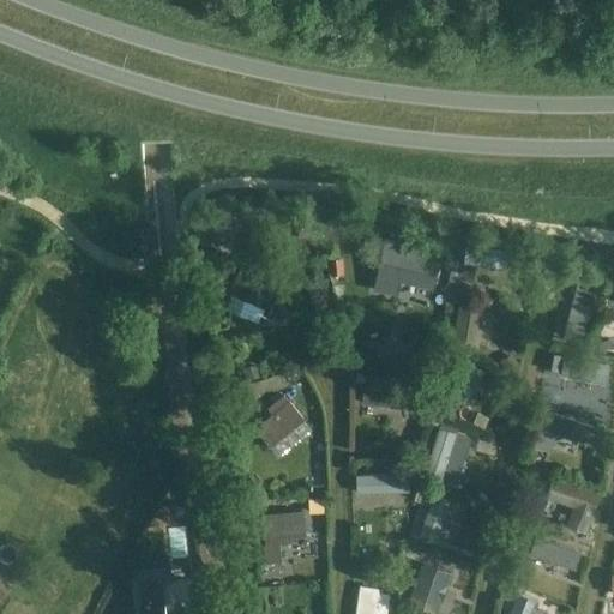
[(220,229),(235,233),(239,220),(223,216),(221,222),(220,229)]
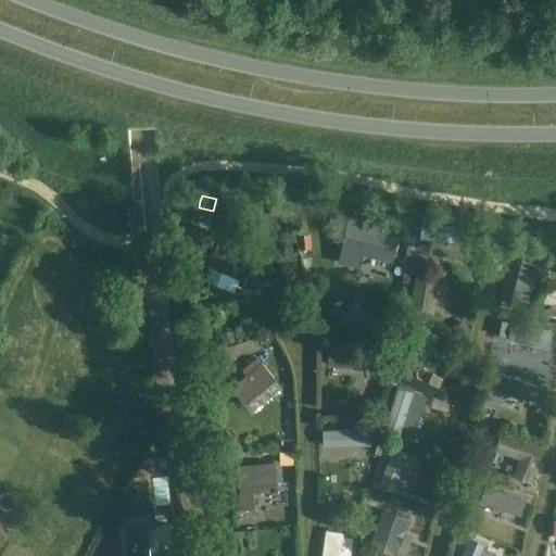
[(341,250),(362,255),(392,262),(400,227),(349,216),(341,250)]
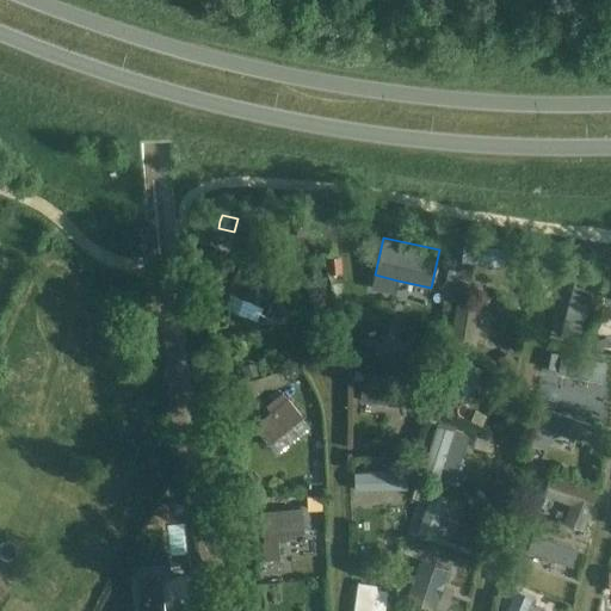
[(230,295),(253,303),(259,306),(278,264),(247,250),(228,292),(230,295)]
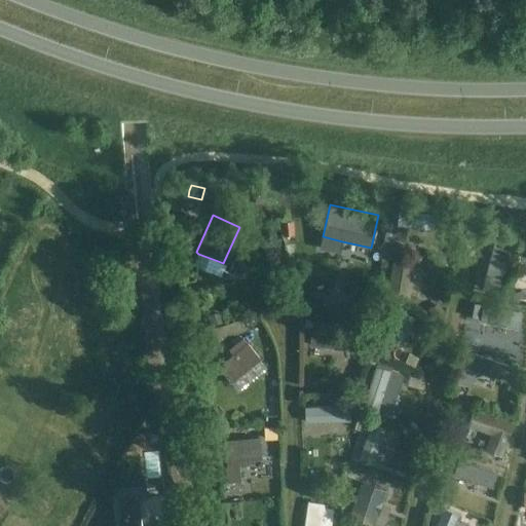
[(294,235),(293,222),(283,223),(284,236),(294,235)]
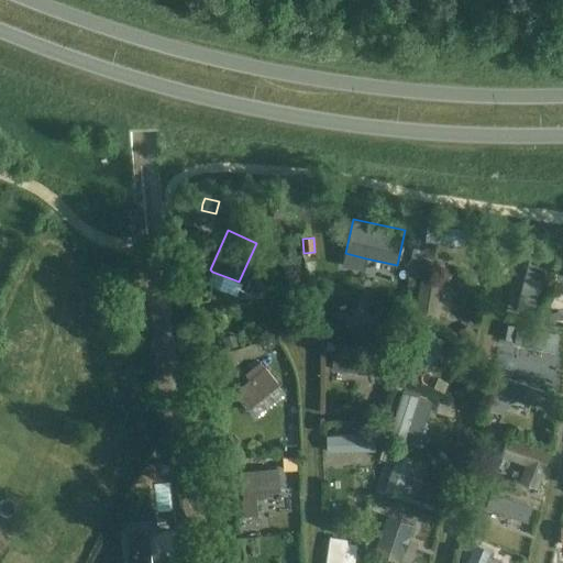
[(550,266),(531,262),(519,312),(538,317),(550,266)]
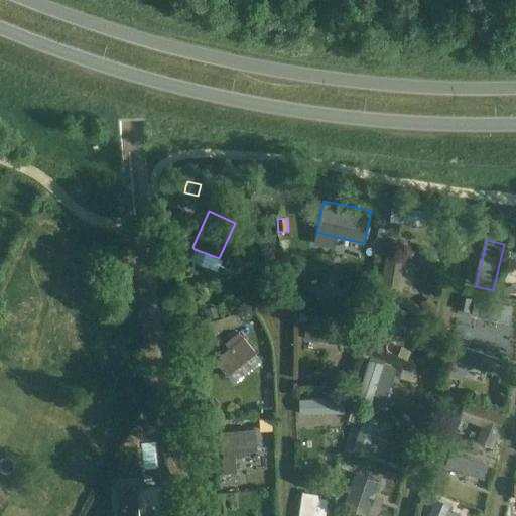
[(378,241),(376,251),(399,255),(400,245),(378,241)]
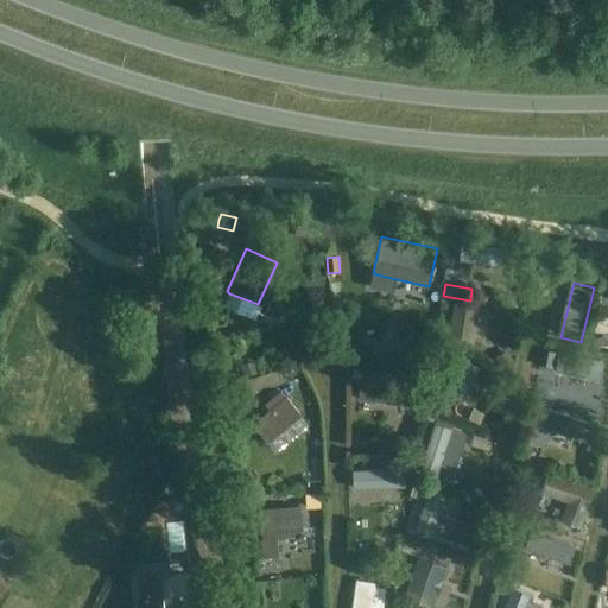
[(488,309),(454,303),(449,339),(482,343),(488,309)]
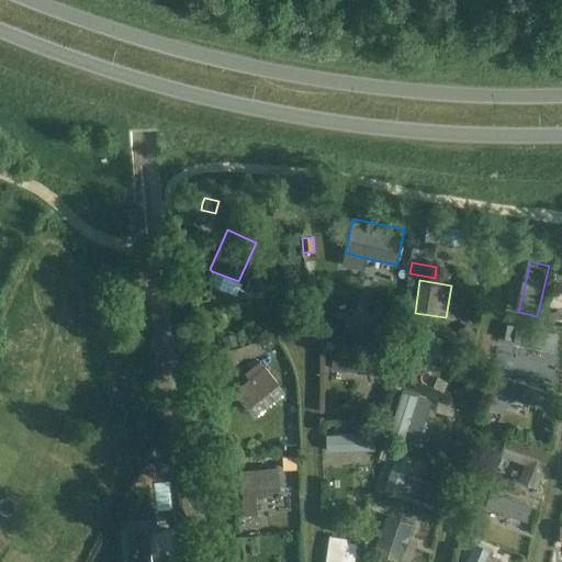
[(475,336),(470,325),(458,330),(464,341),(475,336)]
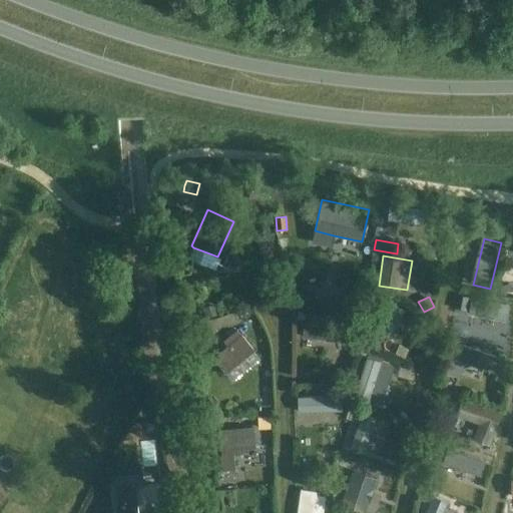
[(370,327),(364,339),(374,344),(380,332),(393,337),(405,312),(382,301),(370,327)]
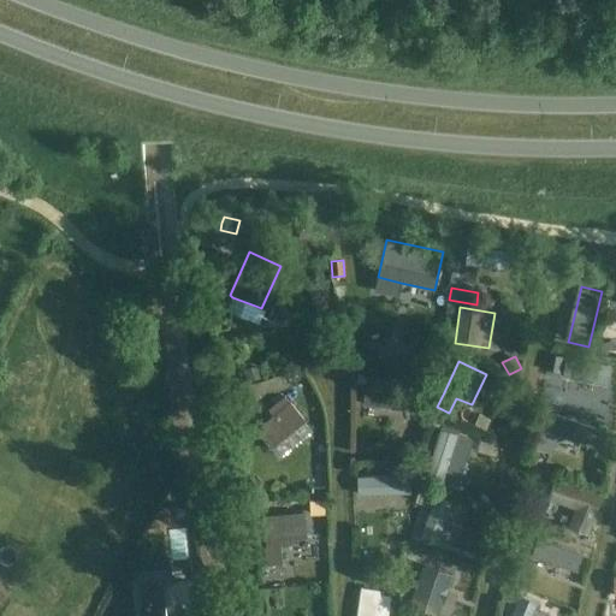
[(258,366),(244,369),(248,383),(261,379),(258,366)]
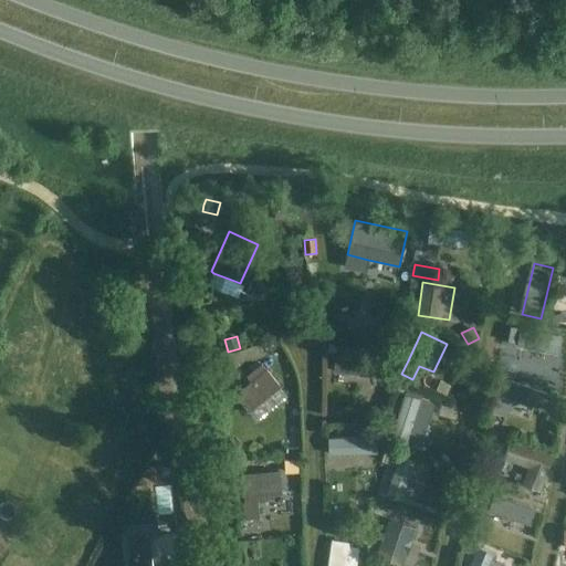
[(336,354),(334,373),(381,378),(384,359),(336,354)]
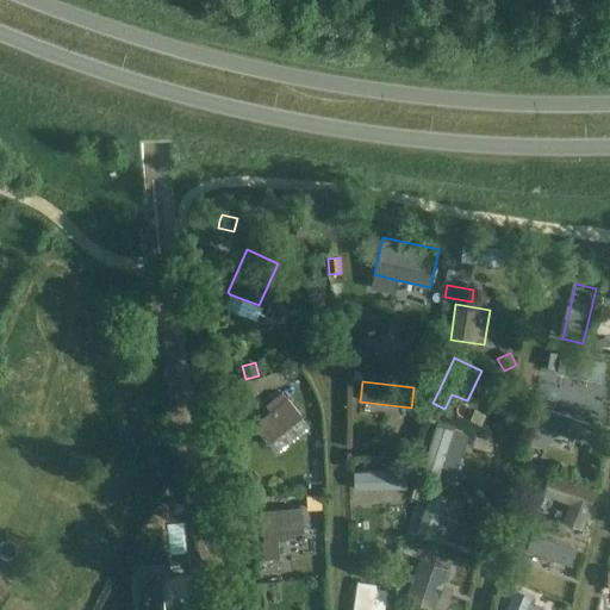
[(274,415),(259,429),(272,446),(303,418),(285,397),(271,410),(274,415)]
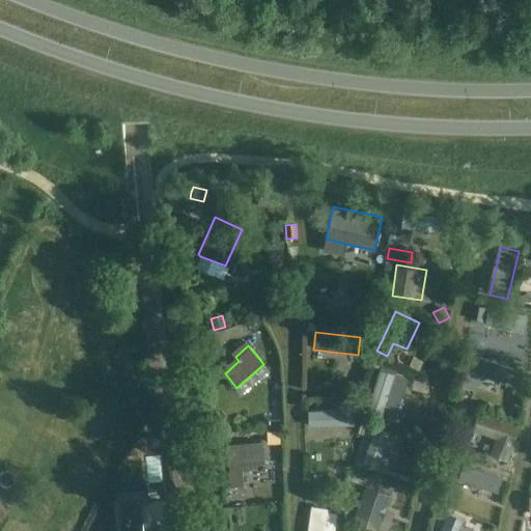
[(471,370),(468,368),(463,386),(477,391),(480,382),(487,379),(513,387),(519,371),(475,357),(471,370)]
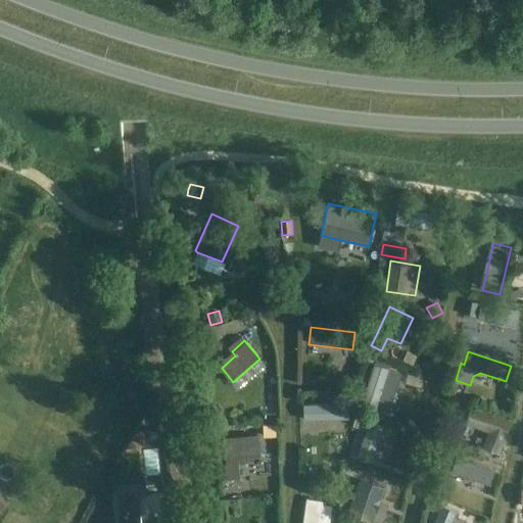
[(374,364),(361,406),(376,411),(379,401),(392,406),(402,373),(374,364)]
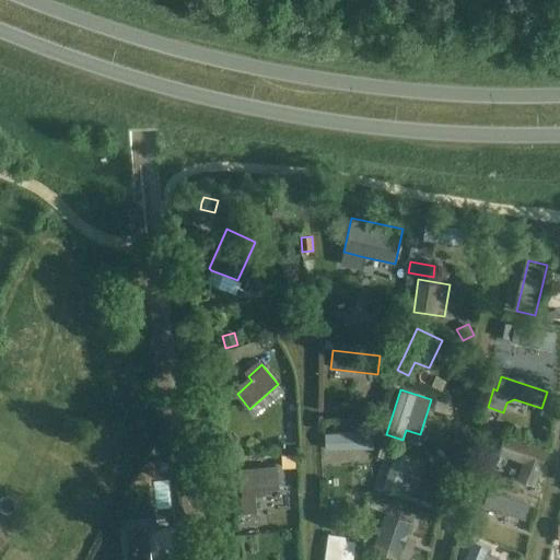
[(451,415),(454,404),(438,399),(434,411),(451,415)]
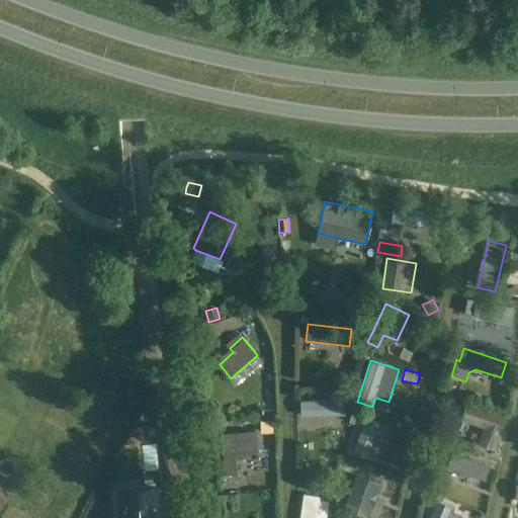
[(346,400),(300,401),(301,417),(347,415),(346,400)]
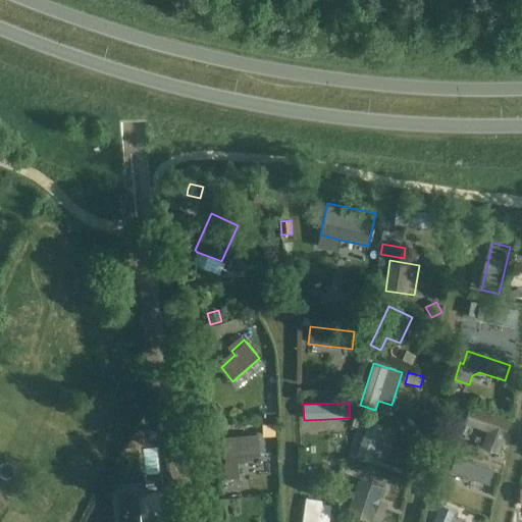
[(514,425),(472,410),(467,424),(491,433),(486,449),(504,455),(514,425)]
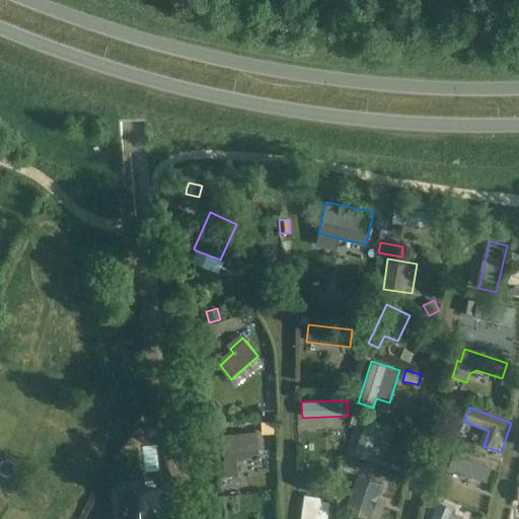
[(363,414),(354,411),(350,424),(359,427),(363,414)]
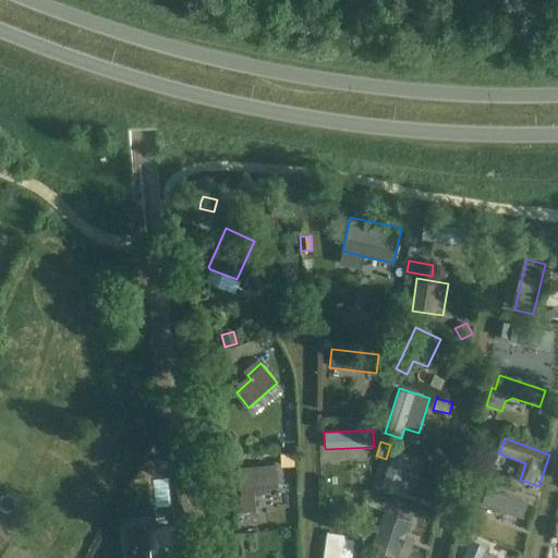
[(393,450),(381,488),(397,494),(410,456),(393,450)]
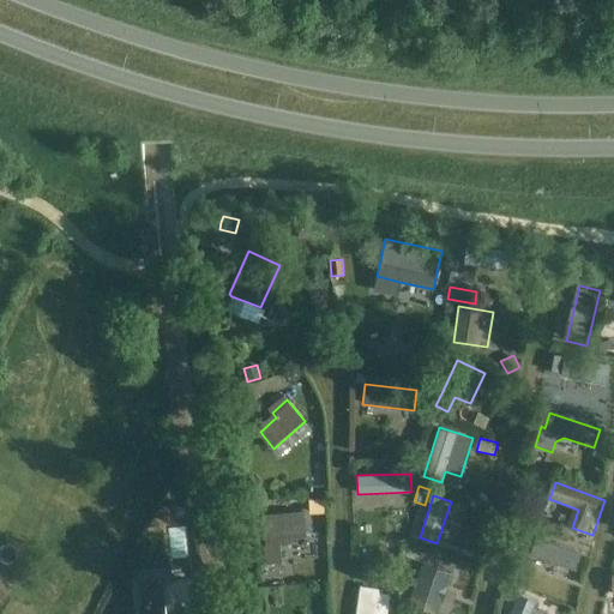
[(582,552),(536,536),(530,555),(533,557),(576,570),(581,557),(582,552)]
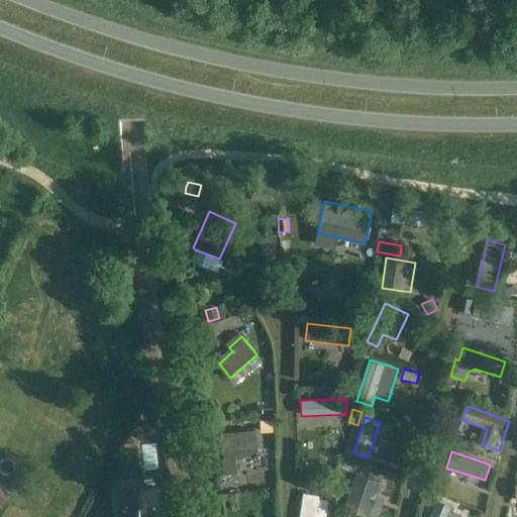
[(259,455),(226,458),(228,483),(261,478),(259,455)]
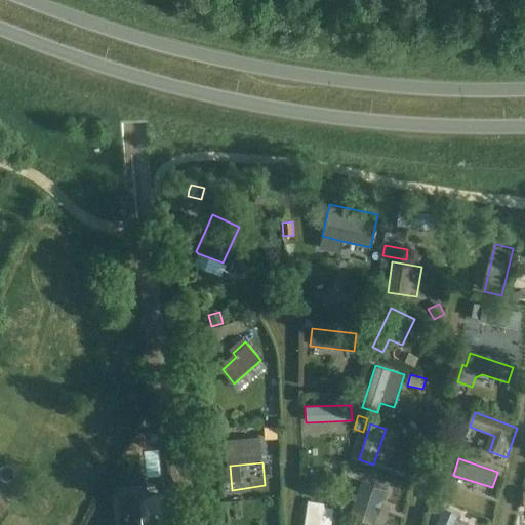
[(337,462),(332,472),(340,477),(347,468),(337,462)]
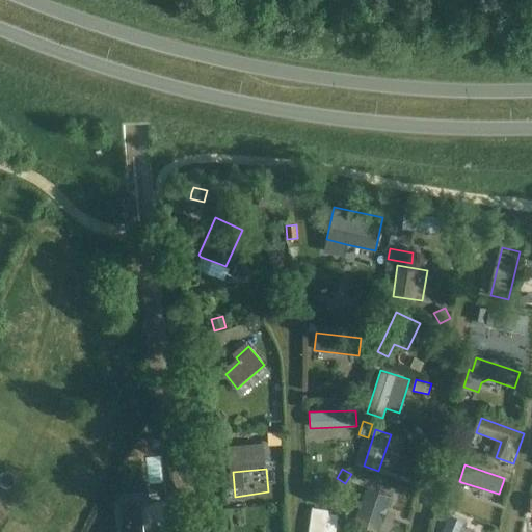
[(378,531),(390,498),(367,489),(355,524),(378,531)]
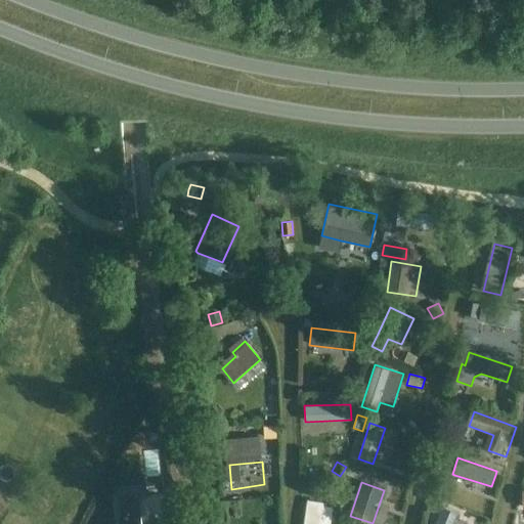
[(336,492),(333,501),(340,504),(343,494),(336,492)]
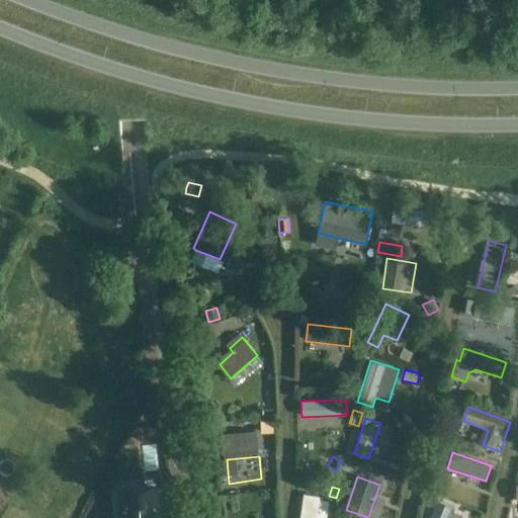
[(328,512),(326,488),(305,489),(306,513),(328,512)]
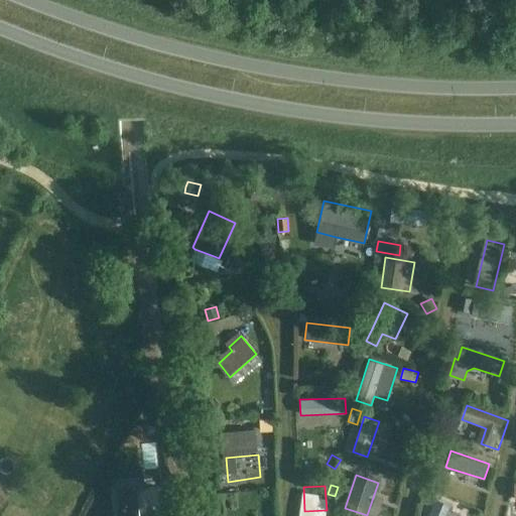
[(158,515),(156,491),(120,495),(122,515),(158,515)]
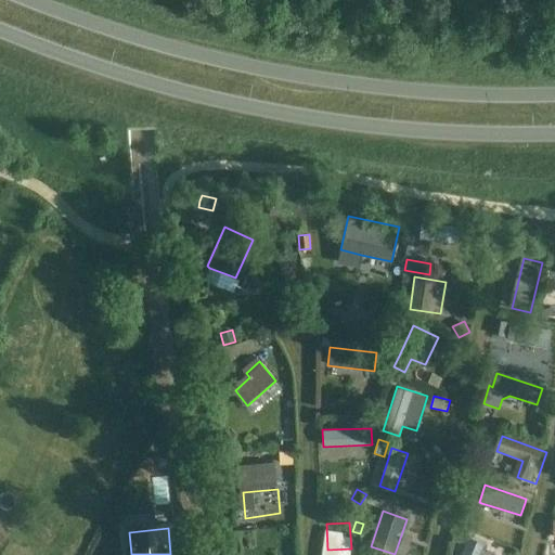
[(467,539),(460,554),(502,554),(503,554),(467,539)]
